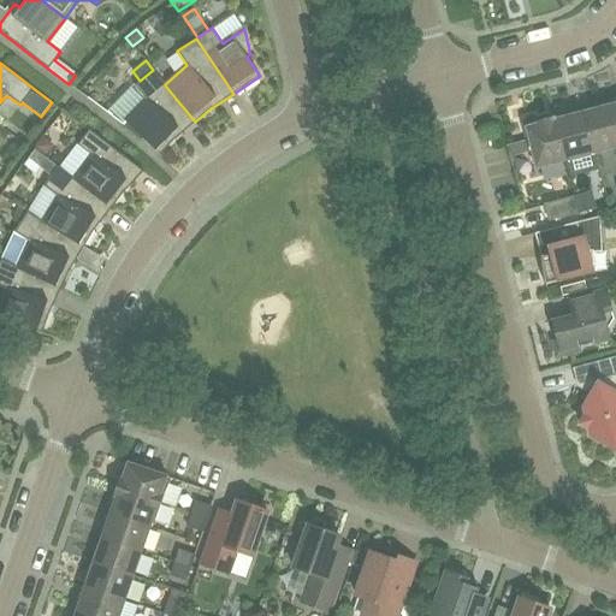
[(175,140),(195,122),(165,86),(165,84),(153,70),(140,81),(134,86),(146,100),(125,122),(141,137),(159,154),(175,140)]
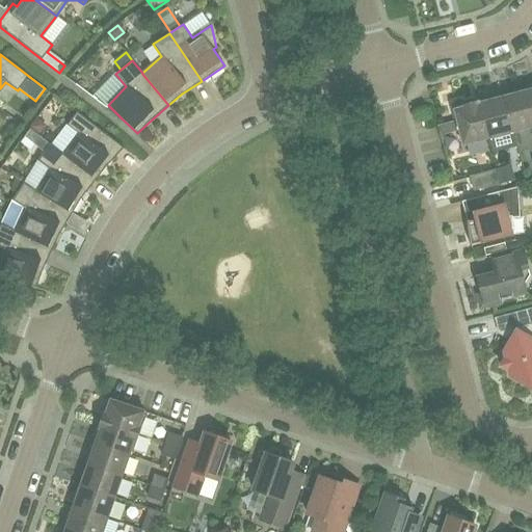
[(531,127),(531,99),(530,89),(504,97),(513,132),(531,127)]
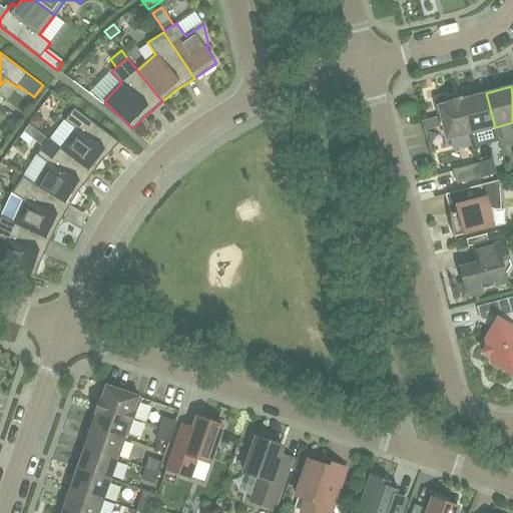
[(495,127),(486,93),(462,99),(471,133),(495,127)]
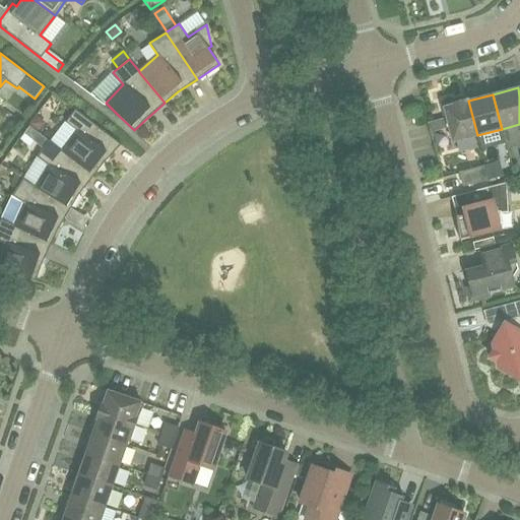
[(477,135),(468,101),(468,99),(445,104),(446,107),(443,108),(452,142),(477,135)]
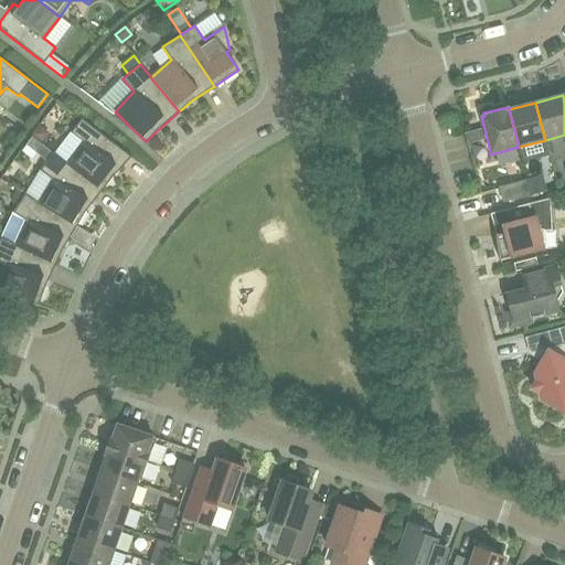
[(114,176),(131,157),(82,118),(71,132),(83,142),(67,163),(102,191),(114,176)]
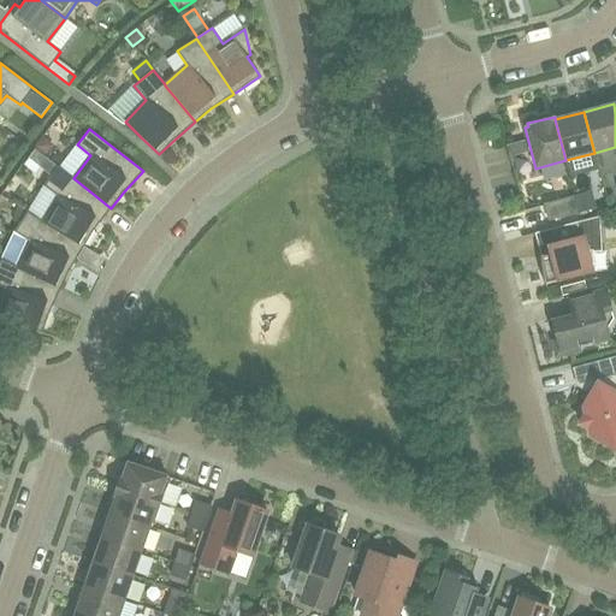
[(49,149),(48,143),(42,138),(35,148),(45,155),(49,149)]
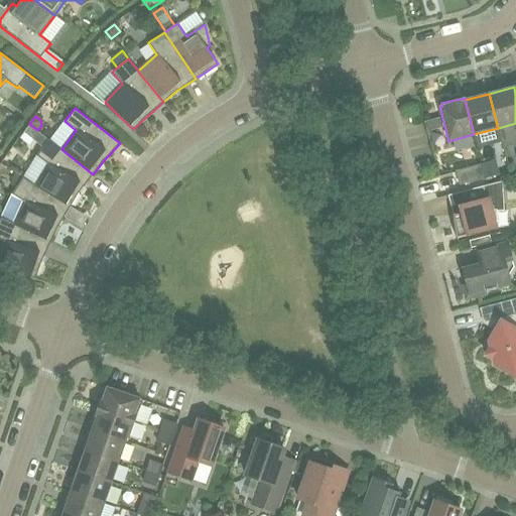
[(439,128),(436,118),(424,121),(427,131),(439,128)]
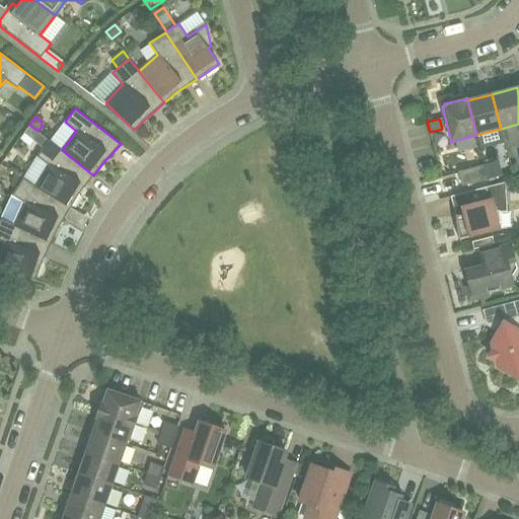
[(80,194),(93,175),(62,150),(49,140),(36,156),(49,165),(36,186),(35,187),(71,208),(79,193),(80,194)]
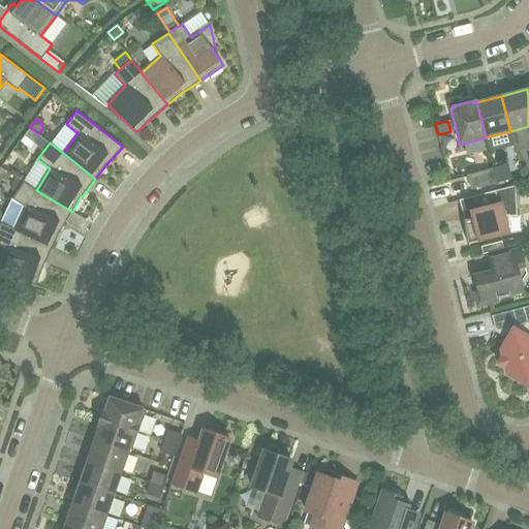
[(493,168),(497,182),(511,179),(508,164),(493,168)]
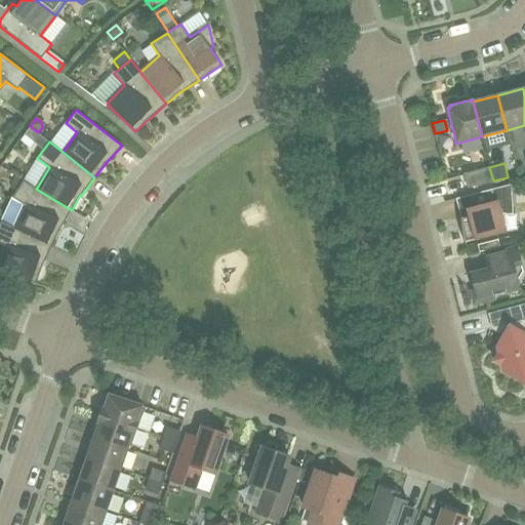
[(467,188),(493,180),(489,167),(463,173),(467,188)]
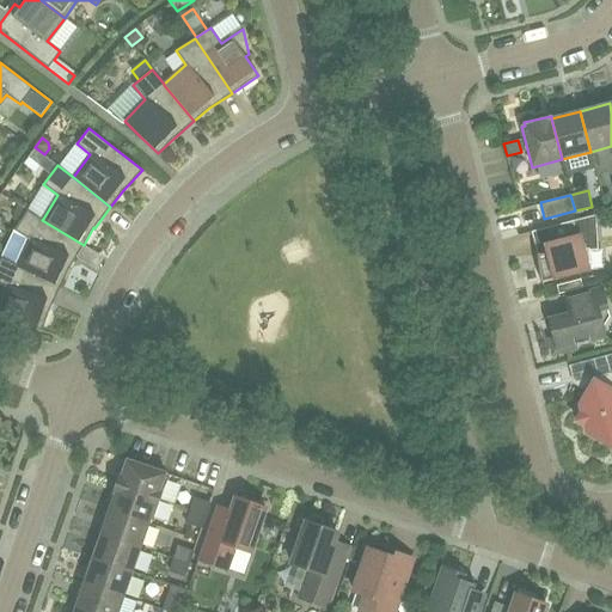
[(69,268),(84,245),(42,220),(43,219),(26,209),(14,231),(0,257),(18,265),(17,267),(60,287),(69,268)]
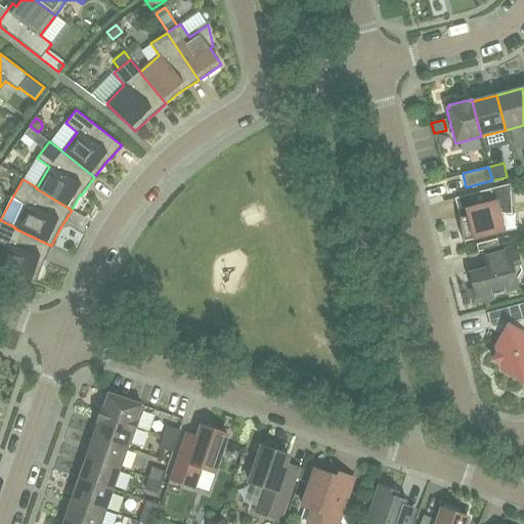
[(503,214),(511,213),(509,184),(466,195),(469,208),(465,209),(467,217),(461,218),(461,217),(460,217),(460,222),(461,227),(462,232),(463,237),(464,243),(505,232),(503,214)]
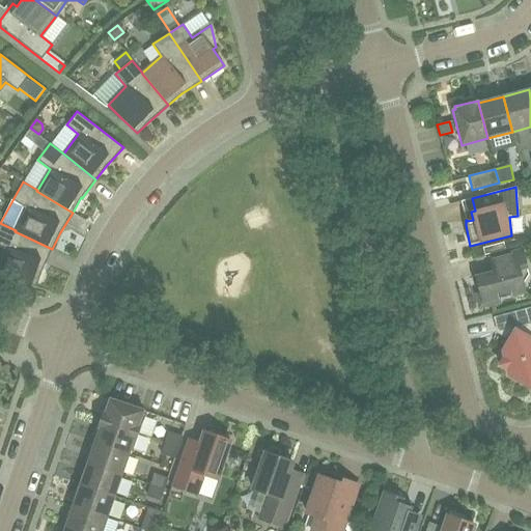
[(73,219),(70,229),(89,235),(92,224),(73,219)]
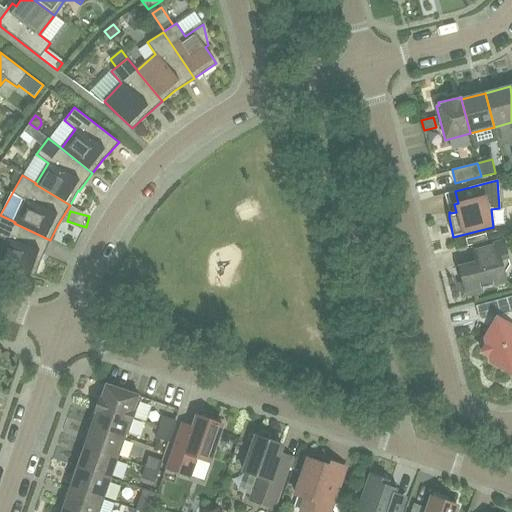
[(41,260),(50,240),(14,223),(15,222),(0,215),(0,237),(5,240),(0,254),(0,264),(35,277),(41,260)]
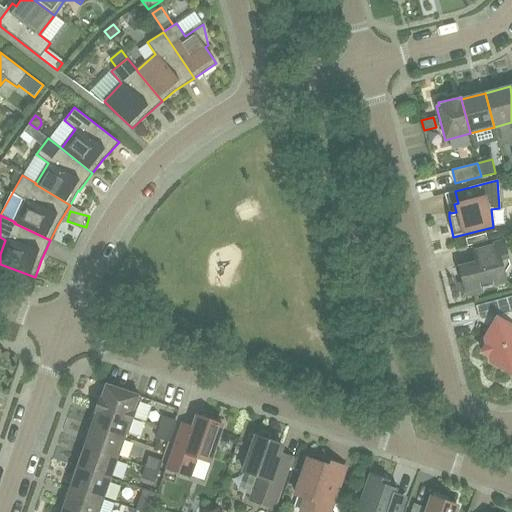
[(504,273),(509,265),(503,241),(471,249),(475,262),(458,267),(462,282),(458,283),(462,297),(482,292),(481,288),(506,281),(504,273)]
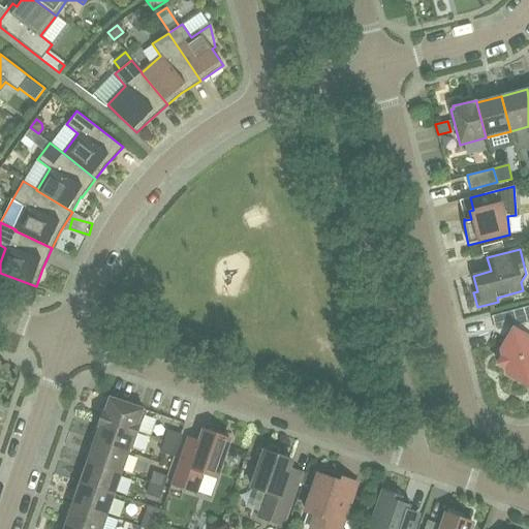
[(528,305),(511,311),(515,323),(500,349),(501,355),(497,364),(505,368),(506,374),(528,386),(528,385),(528,305)]
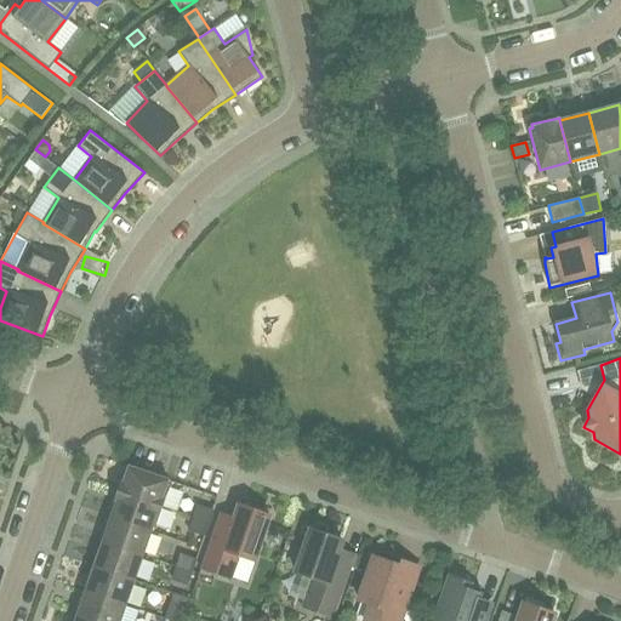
[(161,506),(169,486),(166,486),(169,480),(127,466),(126,472),(123,472),(117,490),(161,506)]
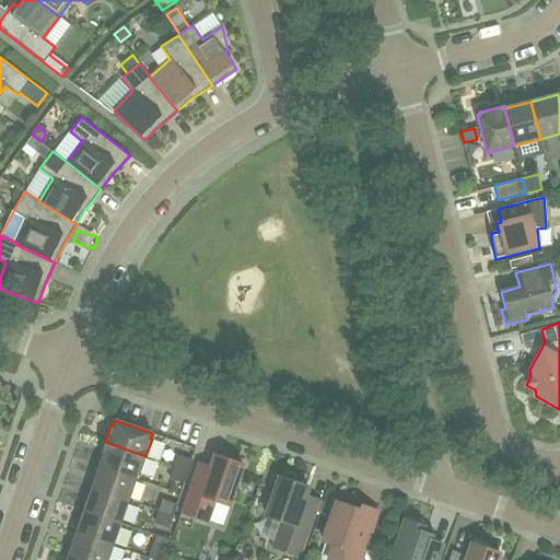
[(140,475),(146,456),(105,442),(98,461),(101,462),(100,466),(136,478),(138,474),(140,475)]
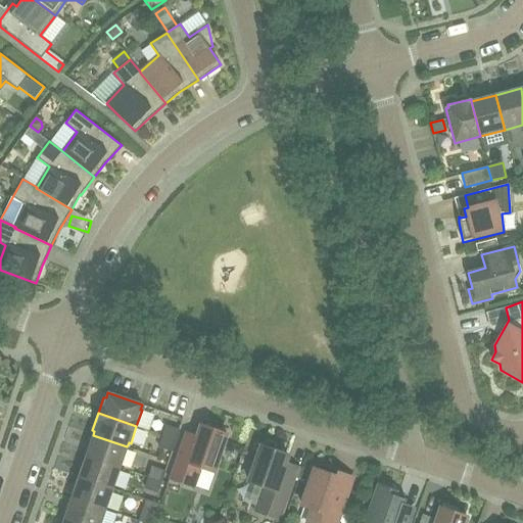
[(214,472),(227,434),(201,425),(191,452),(179,447),(169,478),(194,487),(200,468),(214,472)]
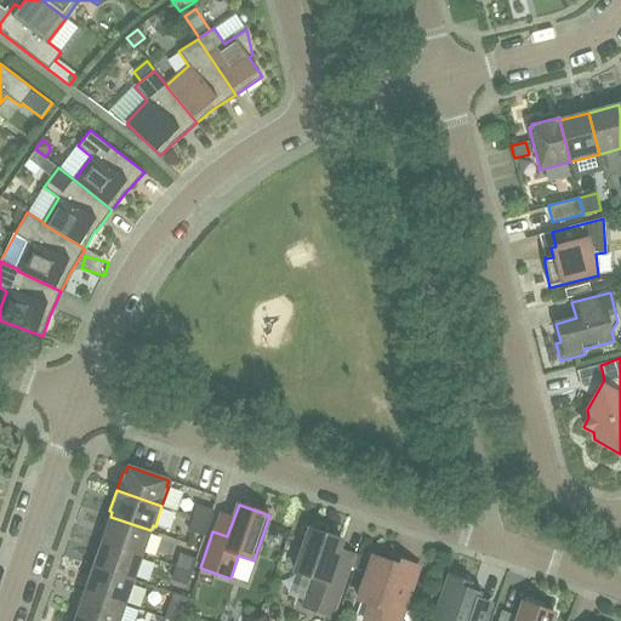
[(198,506),(193,517),(209,523),(212,511),(198,506)]
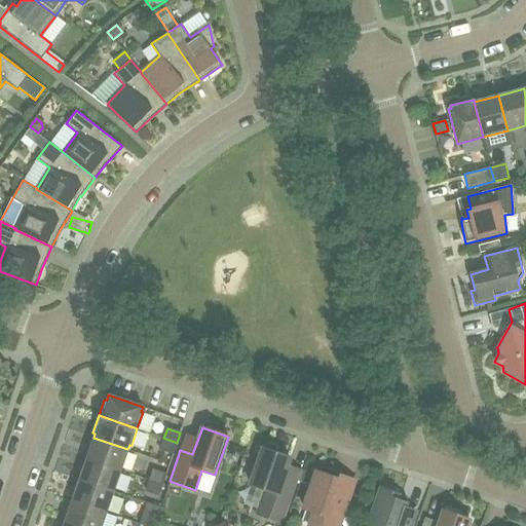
[(120,470),(127,449),(94,438),(86,458),(120,470)]
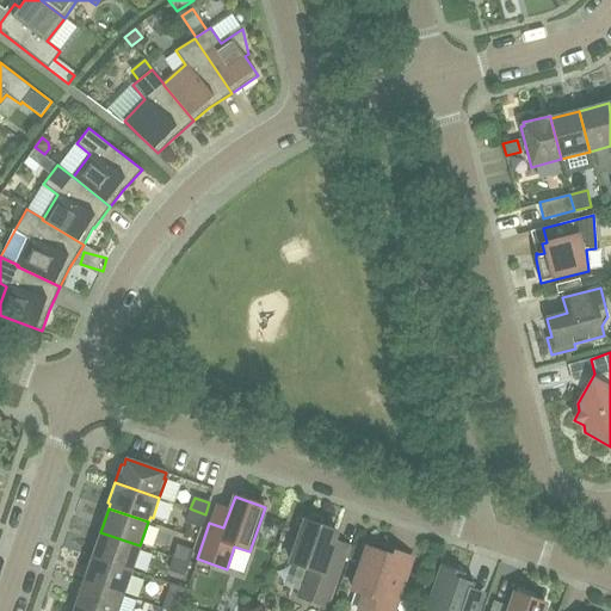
[(201,526),(205,514),(190,508),(186,522),(201,526)]
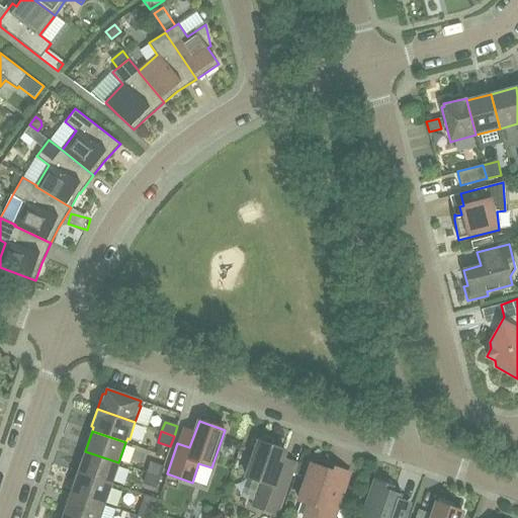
[(294,463),(282,458),(285,450),(272,446),(272,444),(272,442),(271,440),(269,439),(267,438),(265,438),(263,439),(262,440),(261,442),(259,441),(246,478),(260,483),(252,506),(277,515),(294,463)]
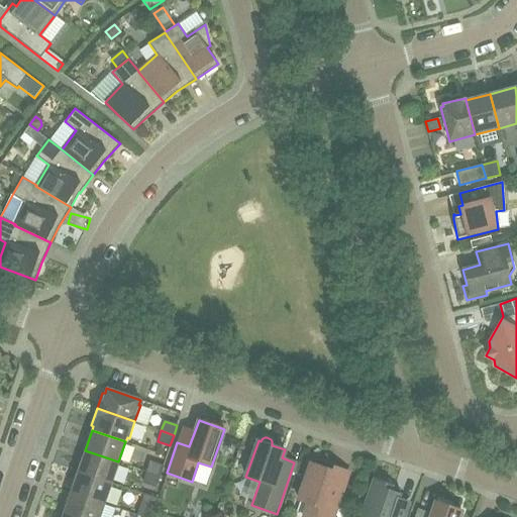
[(111,483),(118,461),(85,450),(78,472),(111,483)]
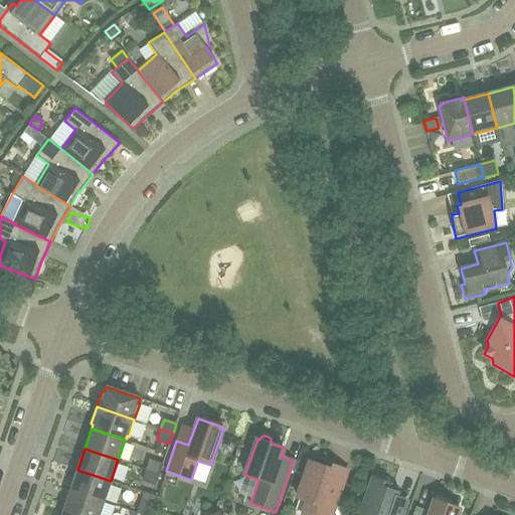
[(330,514),(346,470),(307,456),(301,475),(305,476),(297,498),(307,501),(302,514),(330,514)]
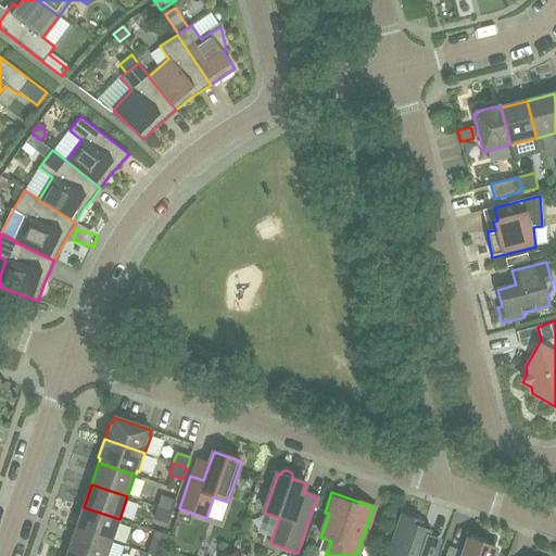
[(162,496),(158,507),(171,512),(175,501),(162,496)]
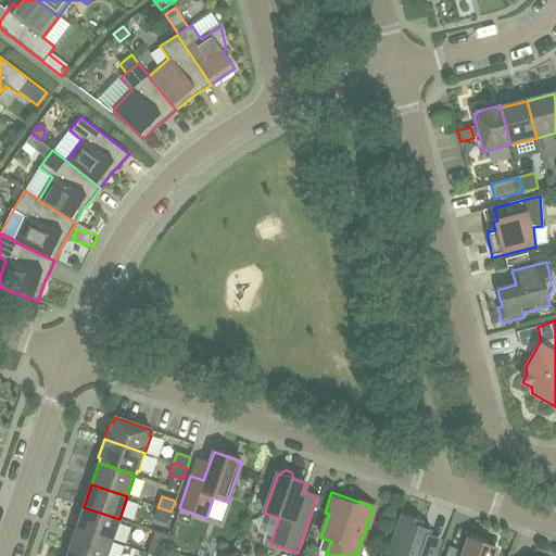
[(112,541),(119,519),(84,507),(76,529),(112,541)]
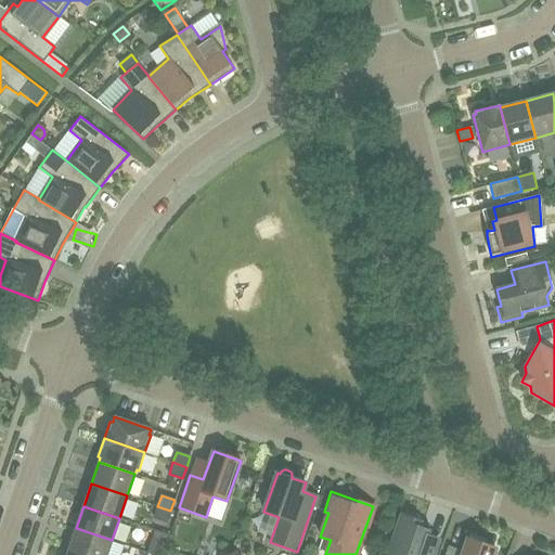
[(167,523),(170,511),(157,506),(154,517),(167,523)]
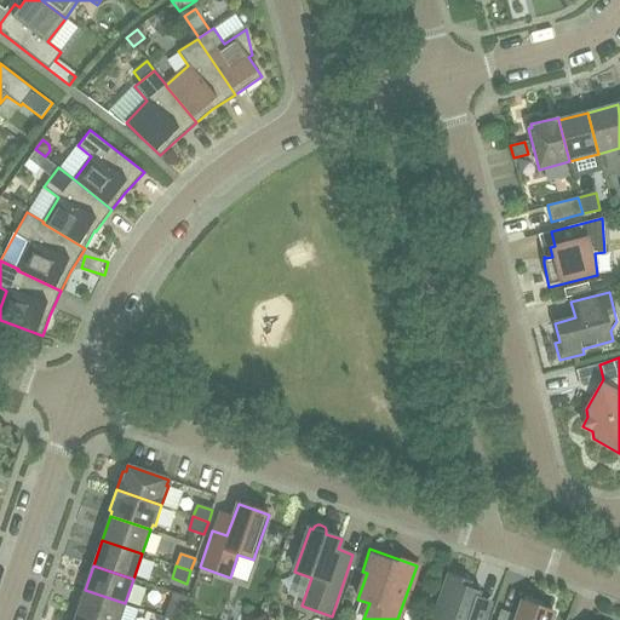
[(432,619),(431,619),(472,619),(469,619),(480,587),(448,577),(434,619),(432,619)]
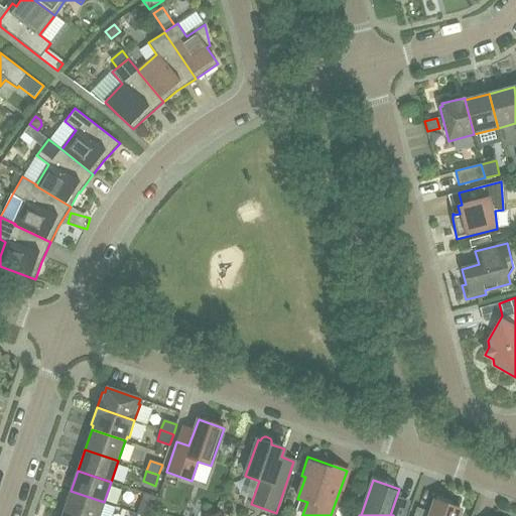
[(76,515),(99,515),(104,502),(71,491),(63,512),(76,515)]
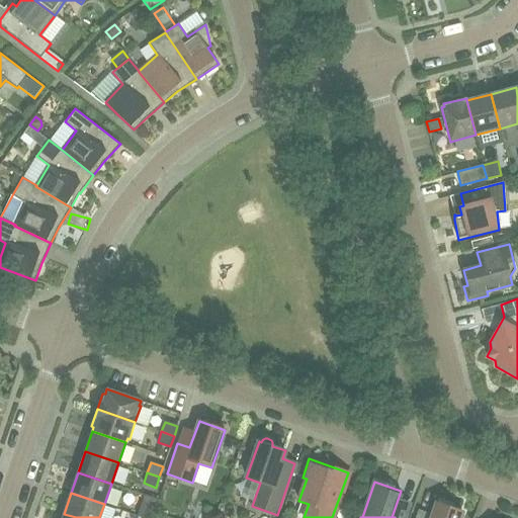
[(137,516),(144,517),(151,517),(158,500),(144,495),(137,516)]
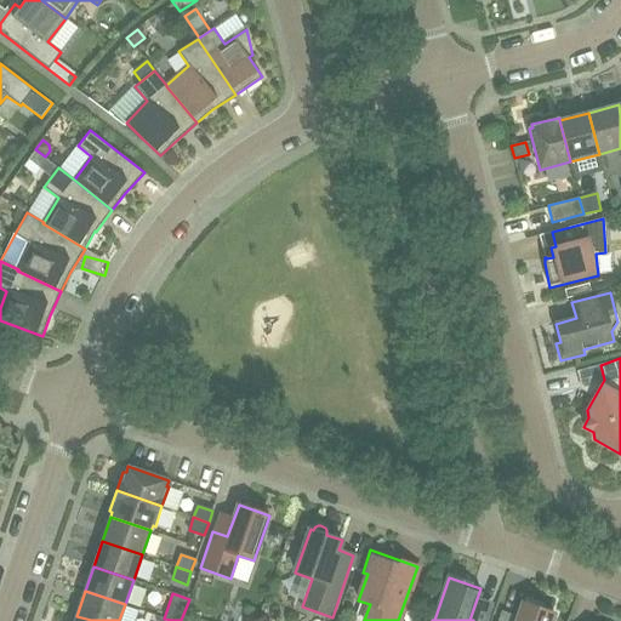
[(551,620),(554,614),(523,603),(517,620),(551,620)]
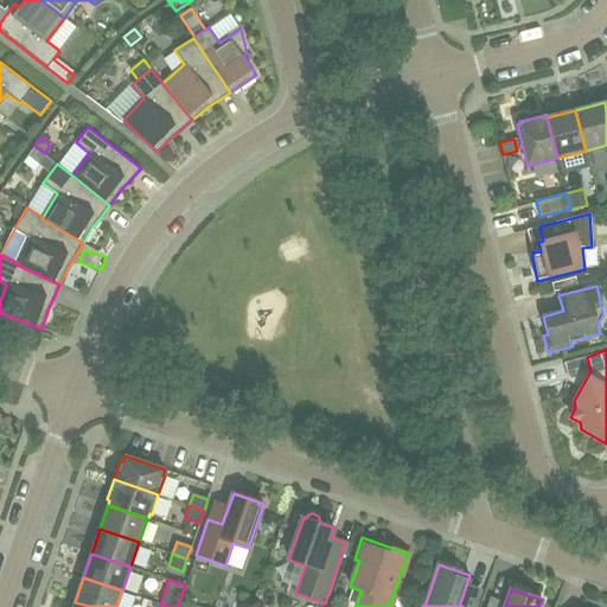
All buildings are outlined.
